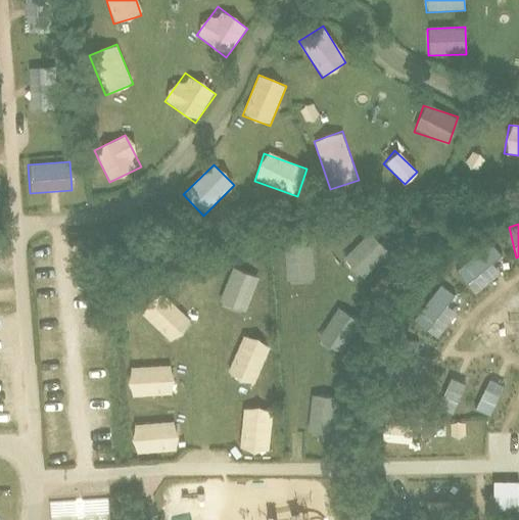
[(363,279),(391,250),(372,232),(343,260),(363,279)]
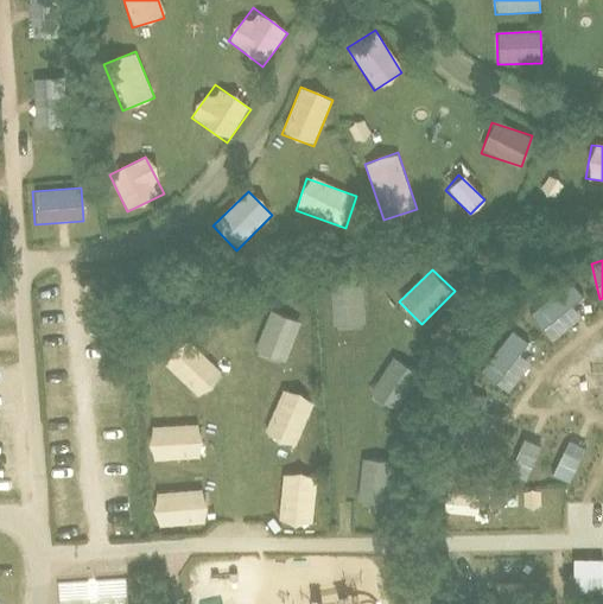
[(581,318),(571,306),(582,298),(569,281),(528,316),(552,343),(581,318)]
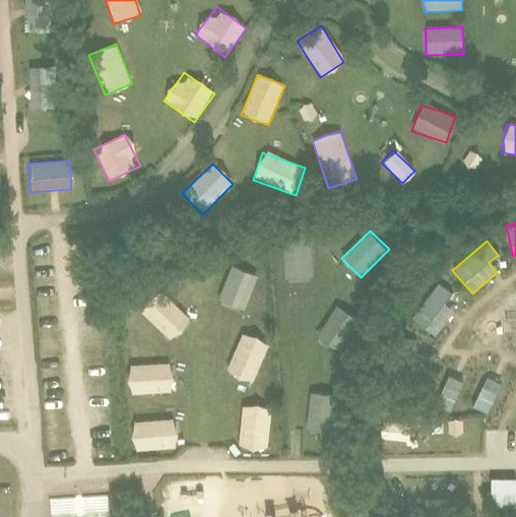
[(283,243),(284,279),(313,278),(311,242),(283,243)]
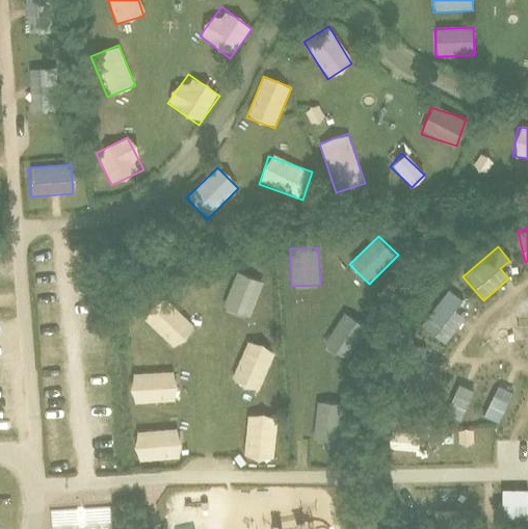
[(222,309),(249,319),(264,284),(237,272),(222,309)]
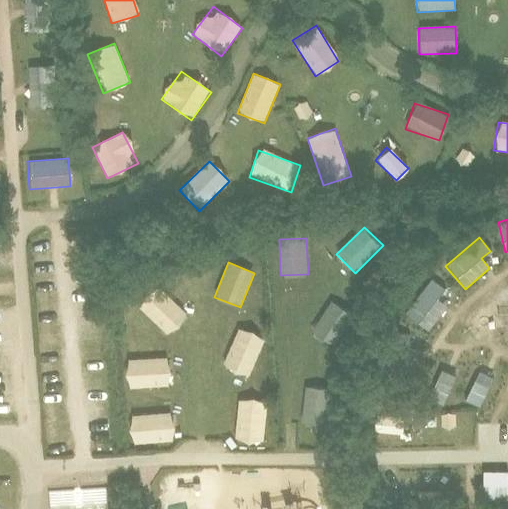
[(439,315),(430,309),(445,288),(430,277),(404,315),(427,331),(439,315)]
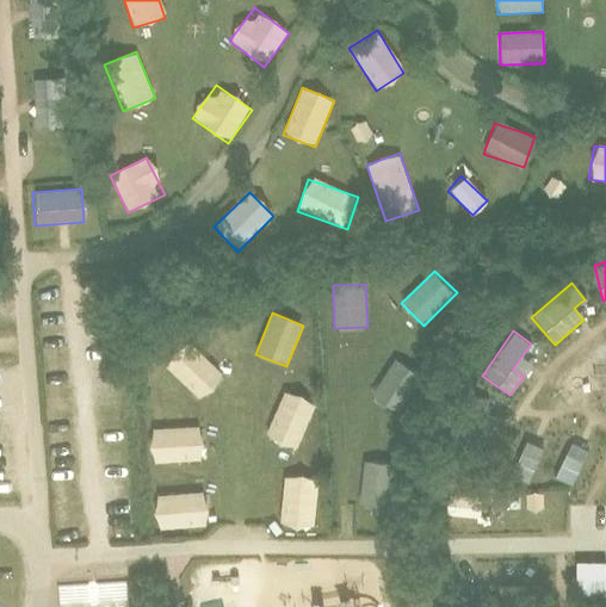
[(187,342),(165,366),(201,398),(222,375),(187,342)]
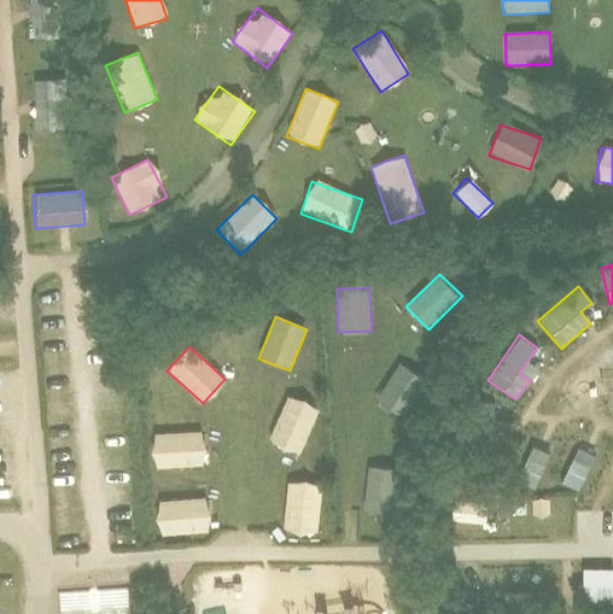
[(374,403),(398,417),(422,378),(398,363),(374,403)]
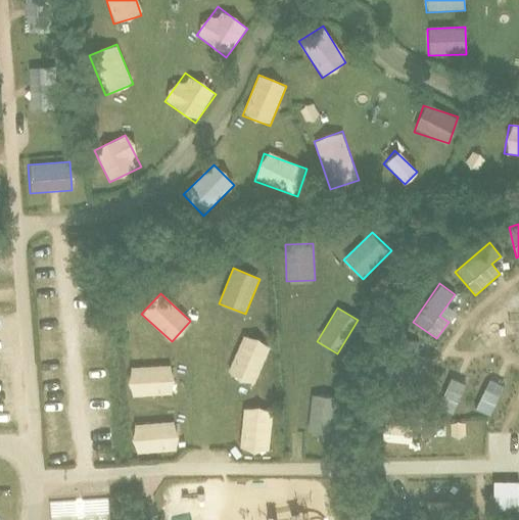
[(240,336),(229,378),(257,386),(269,344),(240,336)]
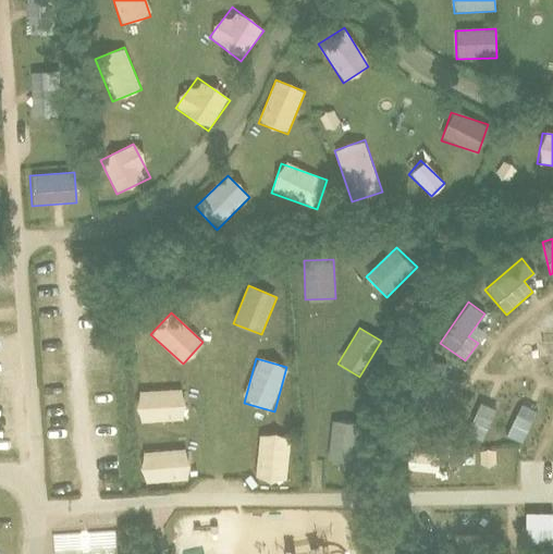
[(442,379),(445,367),(426,362),(417,407),(450,414),(456,381),(442,379)]
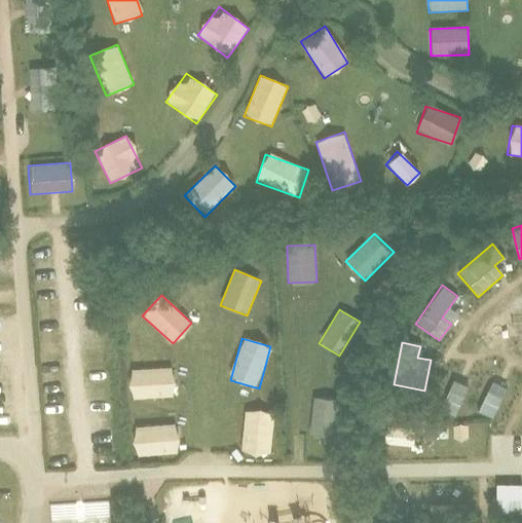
[(129,400),(174,398),(172,368),(128,370),(129,400)]
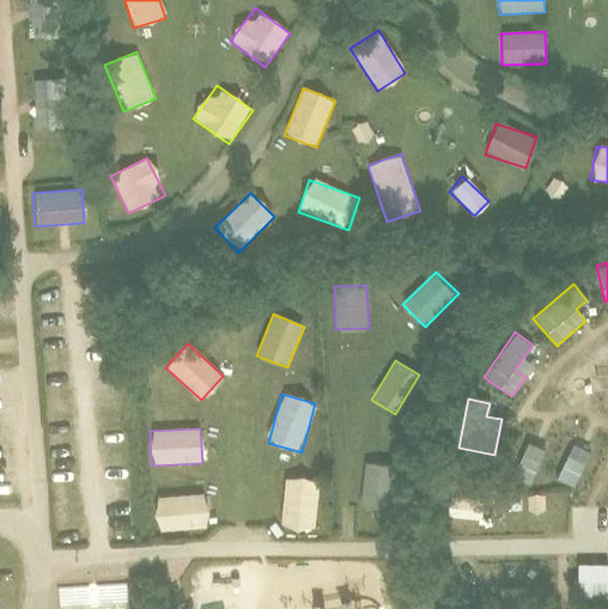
[(526,443),(522,456),(542,462),(546,449),(526,443)]
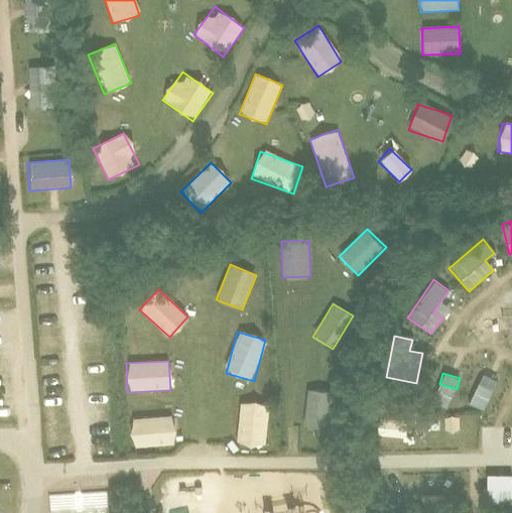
[(439,384),(429,404),(445,411),(455,391),(439,384)]
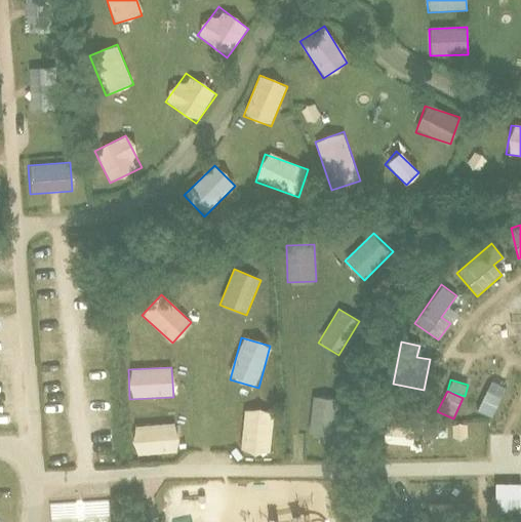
[(491,418),(501,400),(485,392),(476,411),(491,418)]
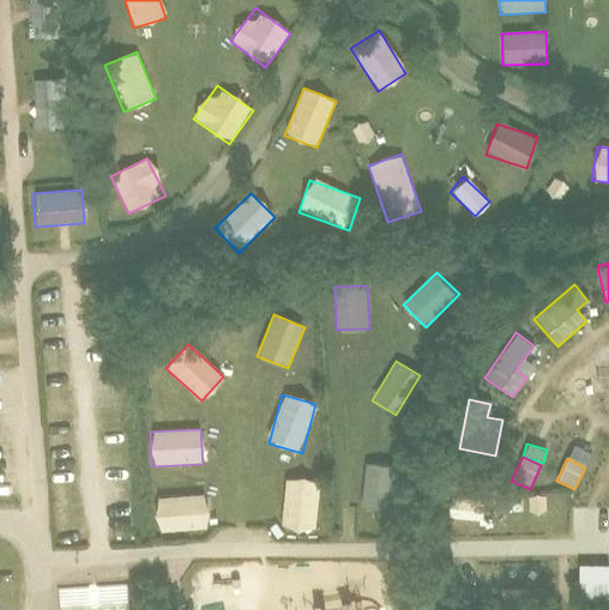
[(365,466),(367,507),(390,506),(387,465),(365,466)]
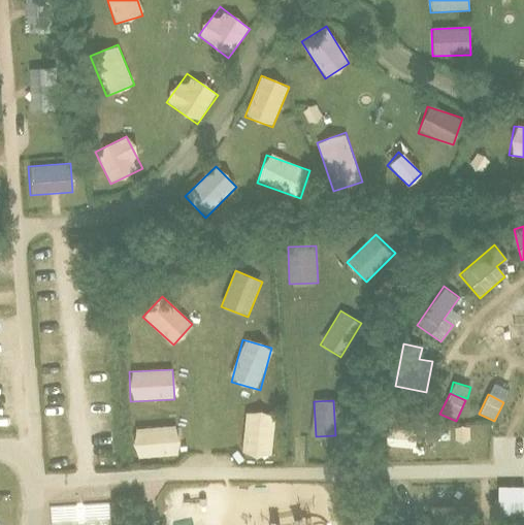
[(276,415),(248,412),(241,455),(271,458),(276,415)]
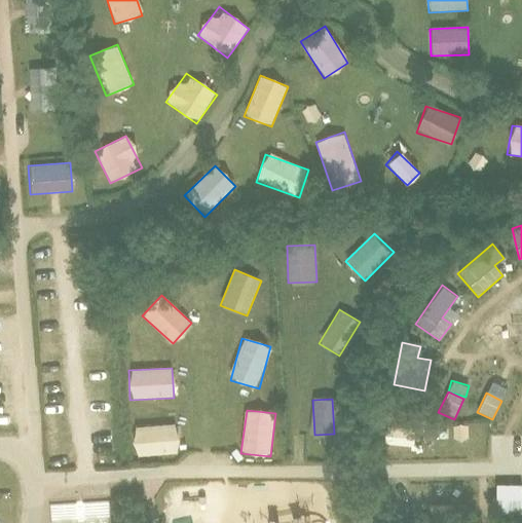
[(135,457),(177,455),(176,425),(133,427),(135,457)]
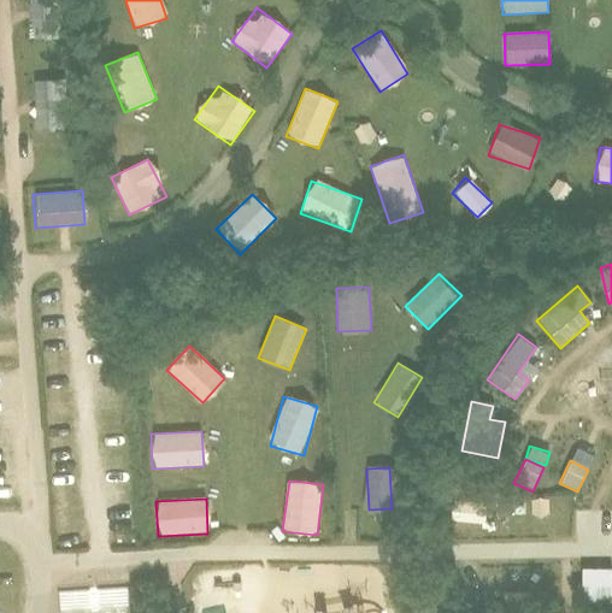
[(447,520),(481,522),(481,501),(447,501),(447,520)]
